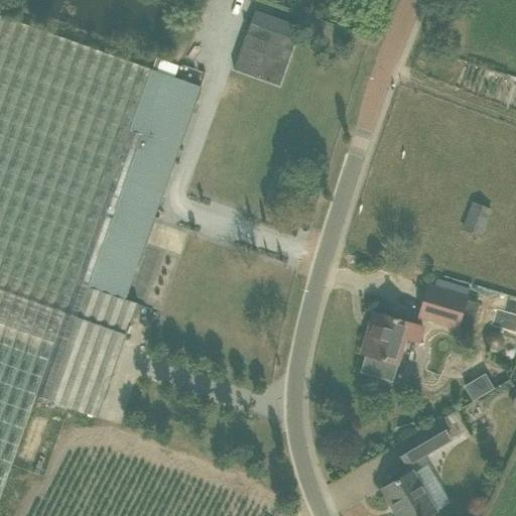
[(0,496),(35,395),(151,69),(0,15),(0,496)]
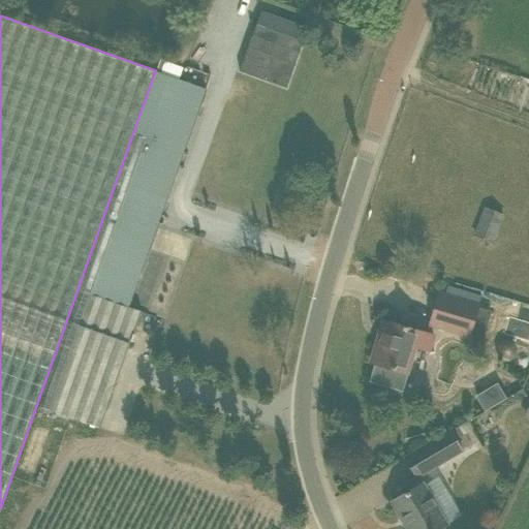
[(304,40),(256,23),(240,69),(286,87),(304,40)]
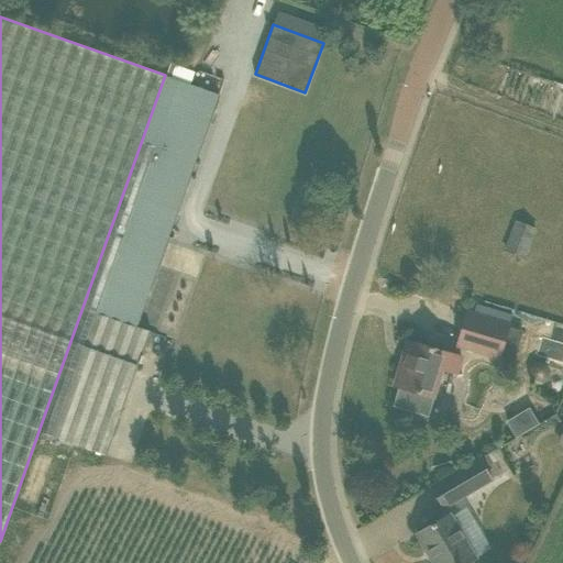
[(107,455),(117,424),(151,331),(136,326),(202,142),(191,138),(197,124),(207,128),(219,95),(165,75),(39,431),(107,455)]
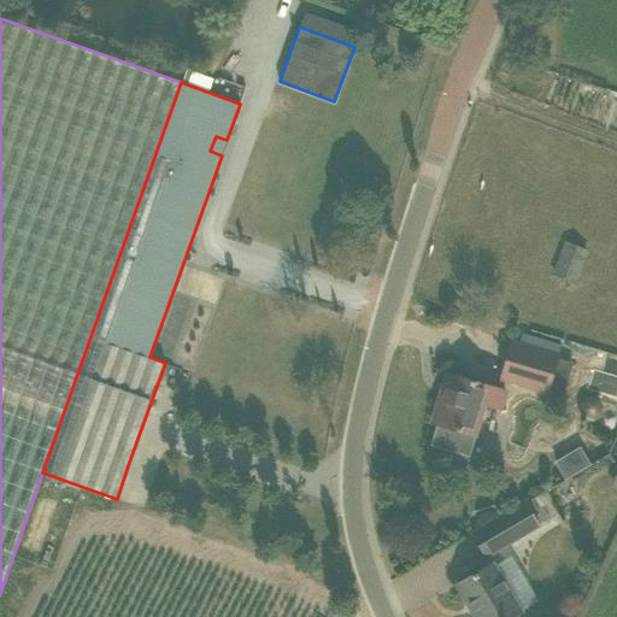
[(222,156),(227,140),(216,136),(210,151),(222,156)]
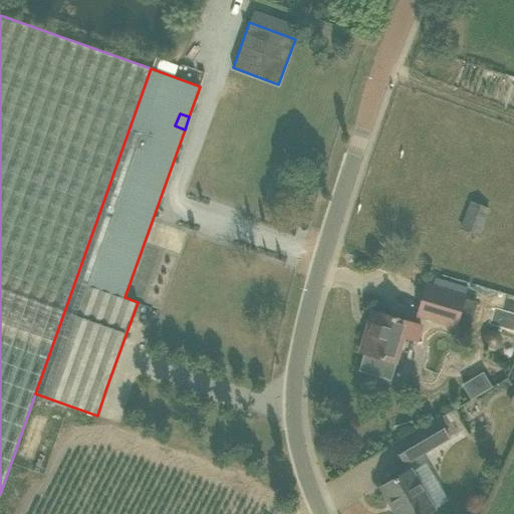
[(489,208),(469,201),(460,228),(479,235),(489,208)]
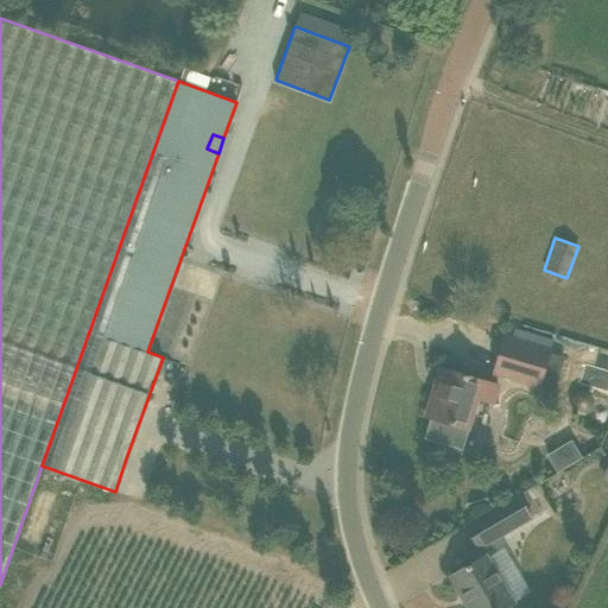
[(551,348),(511,337),(502,335),(491,377),(539,390),(551,348)]
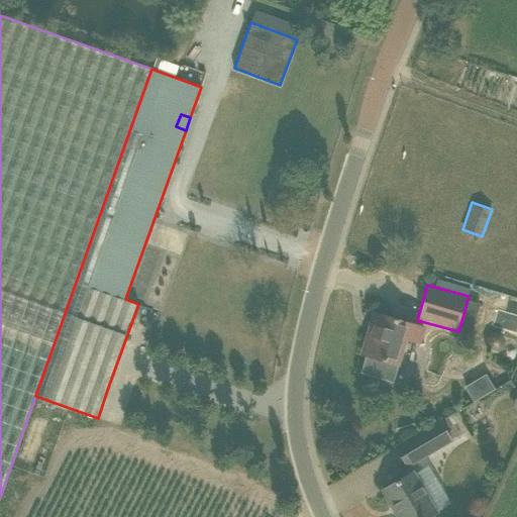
[(421,344),(426,328),(380,314),(374,335),(369,334),(363,353),(400,366),(407,340),(421,344)]
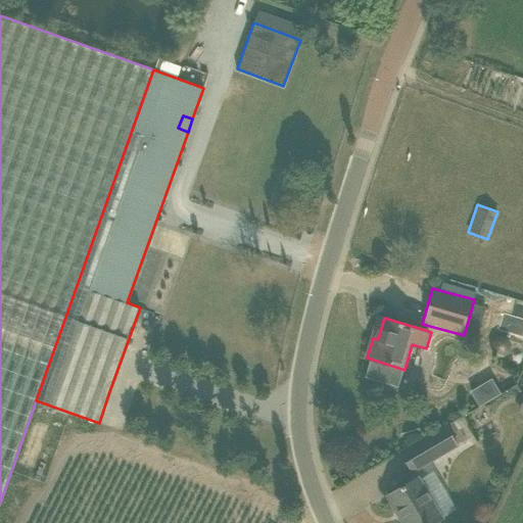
[(488,400),(479,385),(471,390),(480,406),(488,400)]
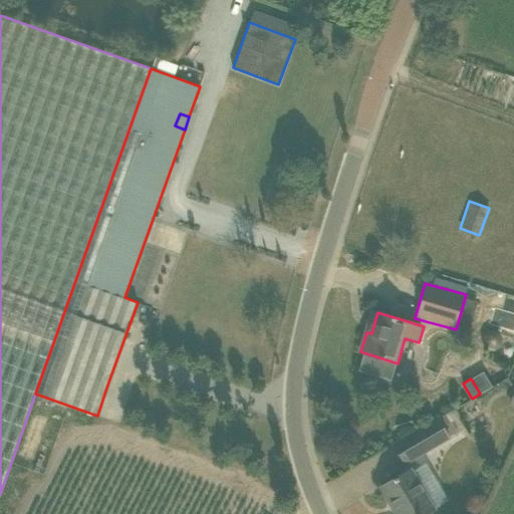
[(30,412),(14,458),(32,464),(48,418),(30,412)]
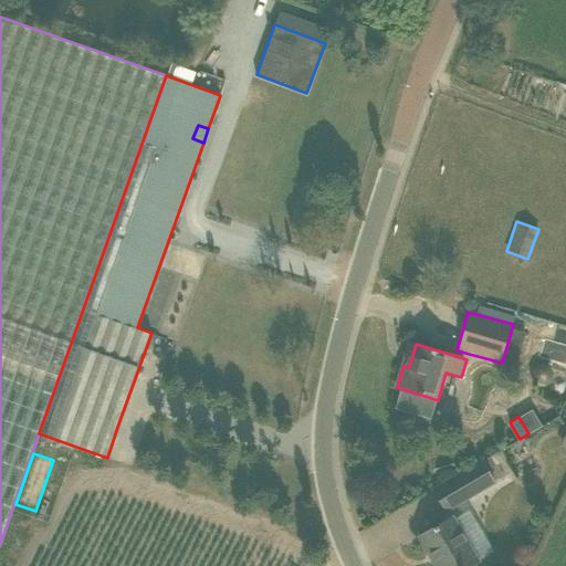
[(489,470),(483,459),(433,489),(447,512),(496,483),(489,470)]
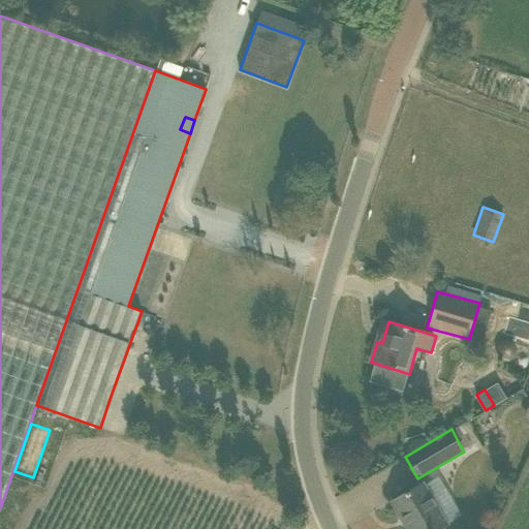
[(423,485),(393,502),(408,528),(440,528),(446,526),(423,485)]
